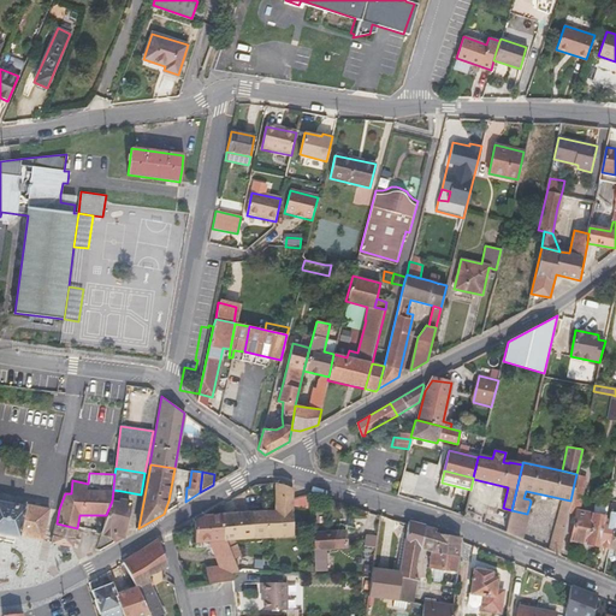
[(584,486),(586,477),(576,474),(574,484),(584,486)]
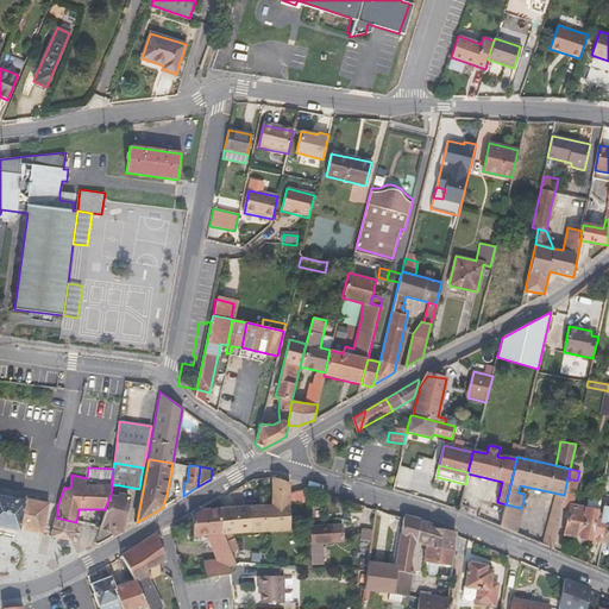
[(290,529),(290,500),(290,494),(292,483),(272,477),(272,504),(221,508),(224,534),(263,532),(290,529)]
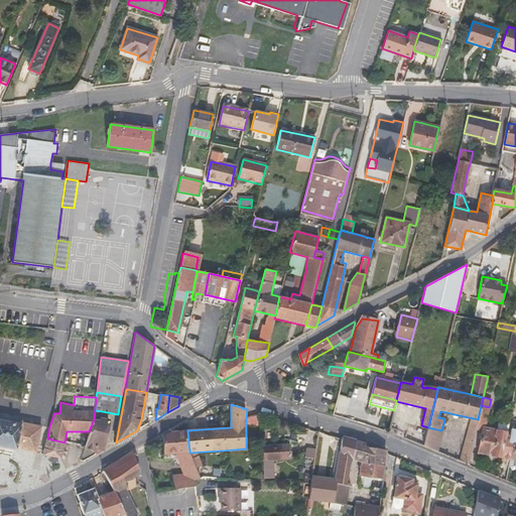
[(486,421),(489,407),(481,405),(478,419),(486,421)]
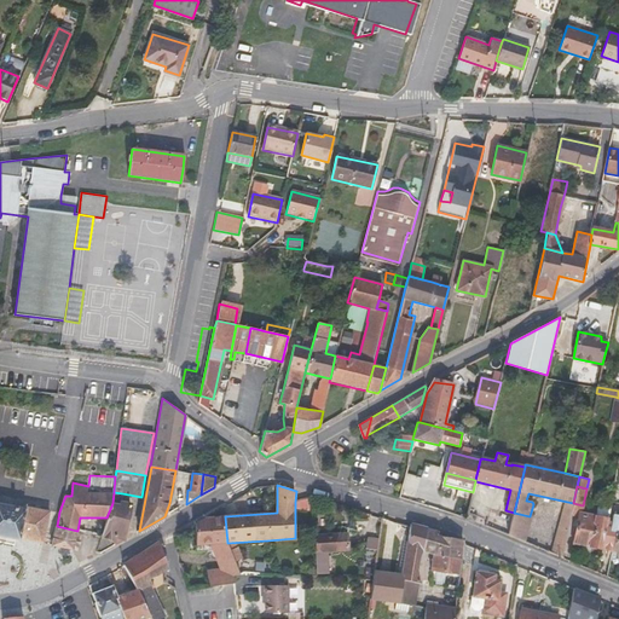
[(113,538),(116,534),(125,539),(131,505),(121,503),(122,493),(114,492),(113,503),(106,518),(100,534),(113,538)]
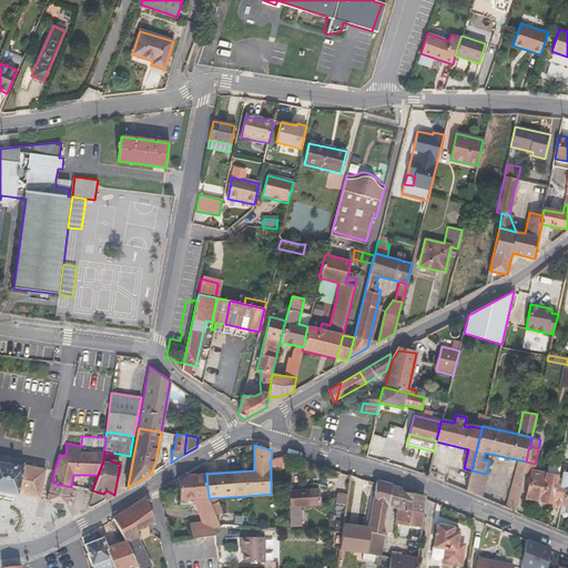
[(283,468),(284,455),(271,460),(271,466),(283,468)]
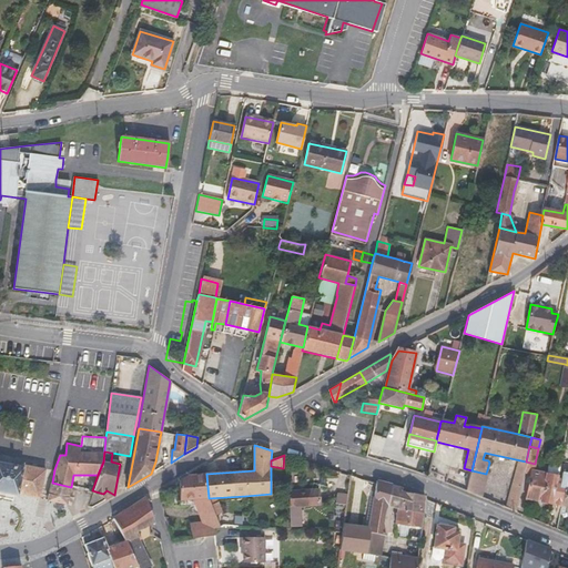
[(0,462),(0,492),(18,496),(18,494),(39,497),(44,469),(22,464),(22,467),(0,462)]
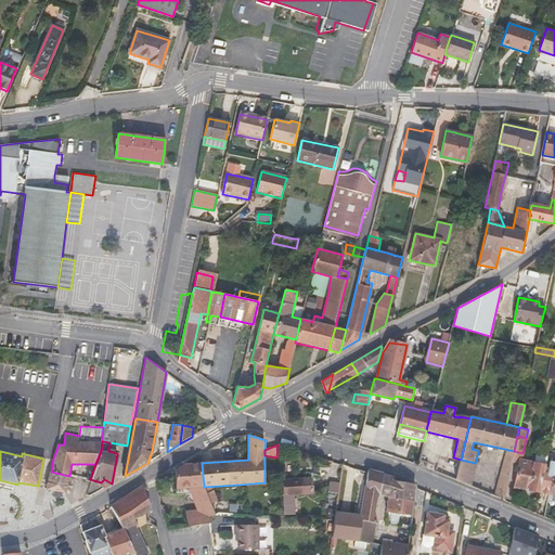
[(521,461),(523,453),(514,451),(512,462),(518,463),(519,460),(521,461)]
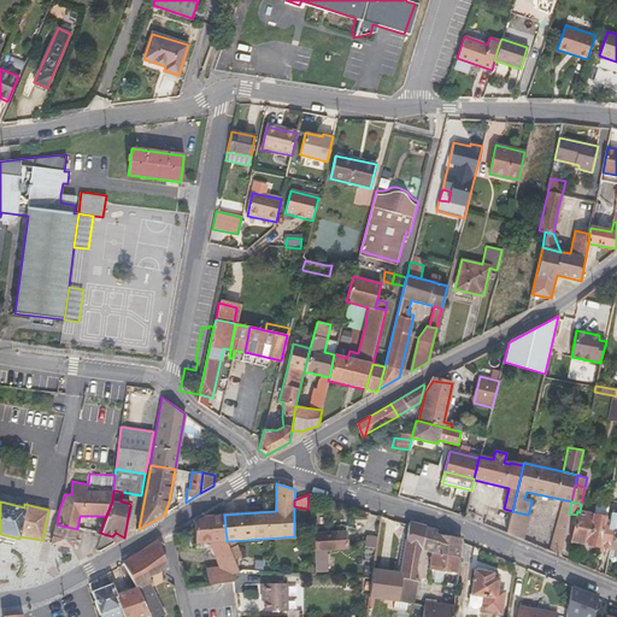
[(474,521),(475,512),(465,510),(464,517),(474,521)]
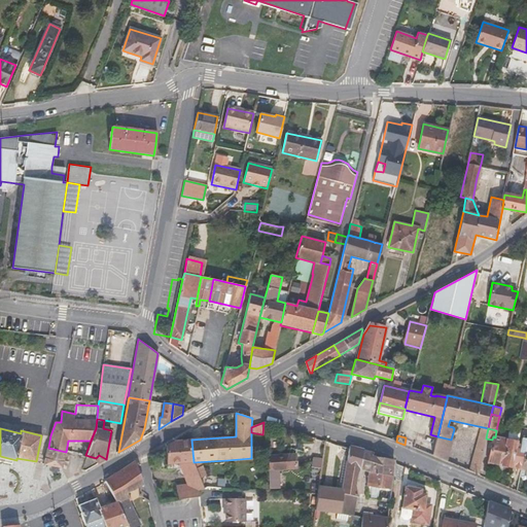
[(450,462),(456,442),(451,440),(437,436),(433,455),(450,462)]
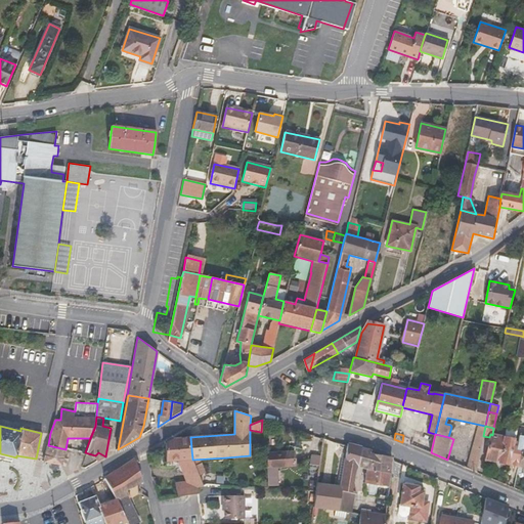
[(473,448),(469,451),(466,468),(476,472),(483,436),(476,434),(473,448)]
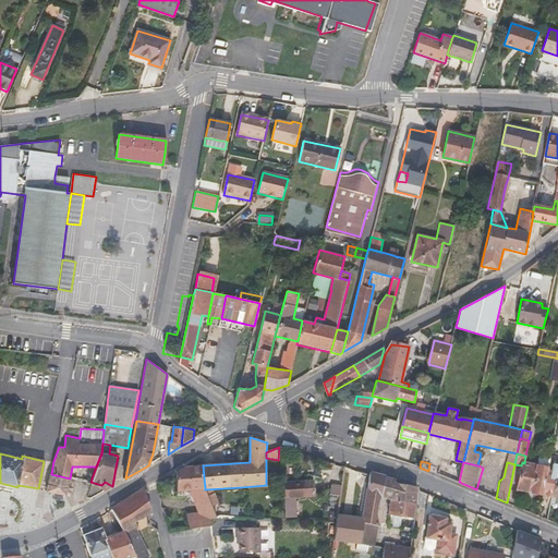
[(521,465),(517,488),(543,495),(548,471),(548,468),(524,463),(522,462),(521,465)]
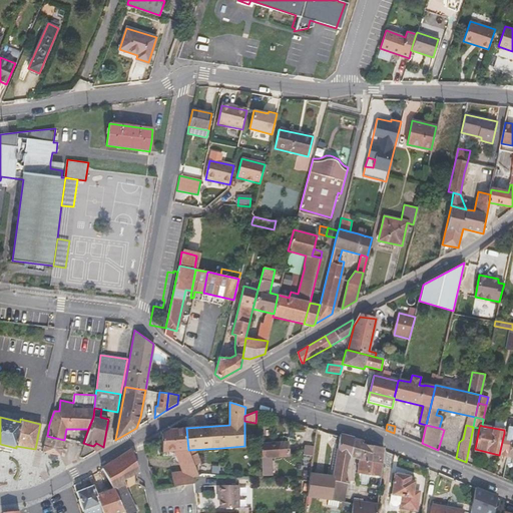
[(504,433),(499,455),(507,456),(512,432),(512,427),(508,427),(507,433),(504,433)]
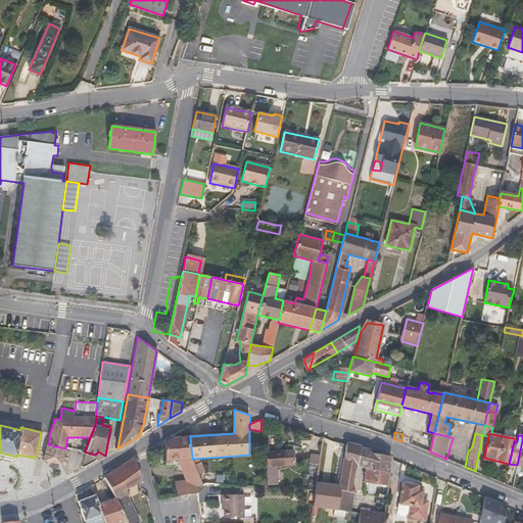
[(198,491),(197,485),(202,485),(192,460),(192,459),(190,436),(173,437),(165,441),(167,461),(180,461),(187,480),(177,483),(179,494),(198,491)]
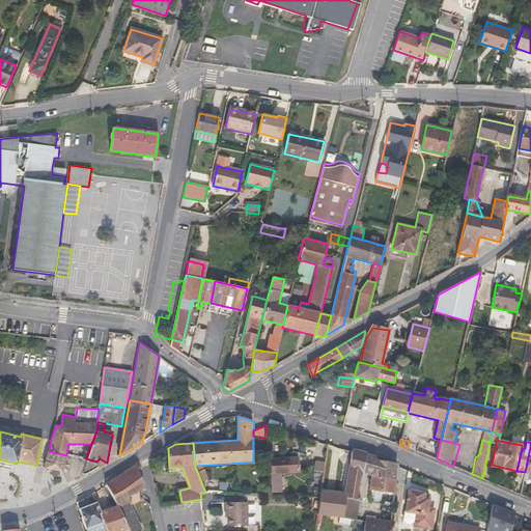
[(353,452),(345,493),(322,490),(320,497),(318,513),(343,516),(345,506),(346,497),(355,499),(360,500),(362,500),(359,490),(361,479),(363,472),(365,467),(368,453),(354,450),(353,452)]
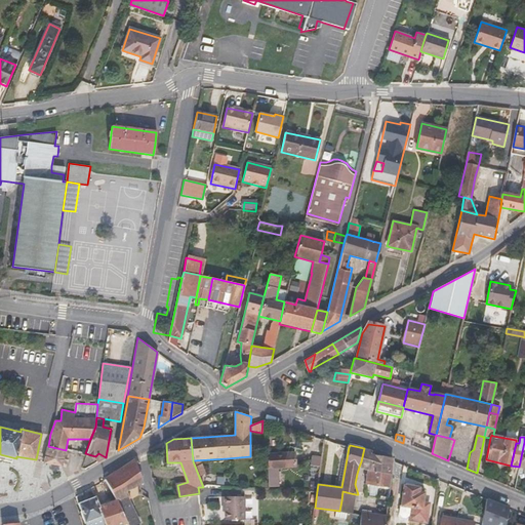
[(62,466),(66,450),(48,446),(46,446),(43,461),(62,466)]
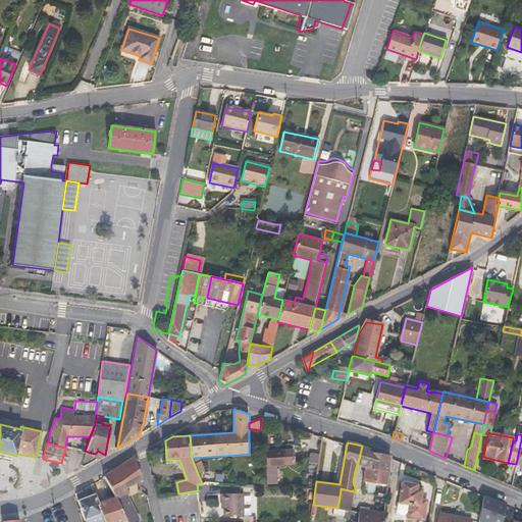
[(366,467),(369,452),(369,448),(362,446),(359,459),(357,464),(366,467)]
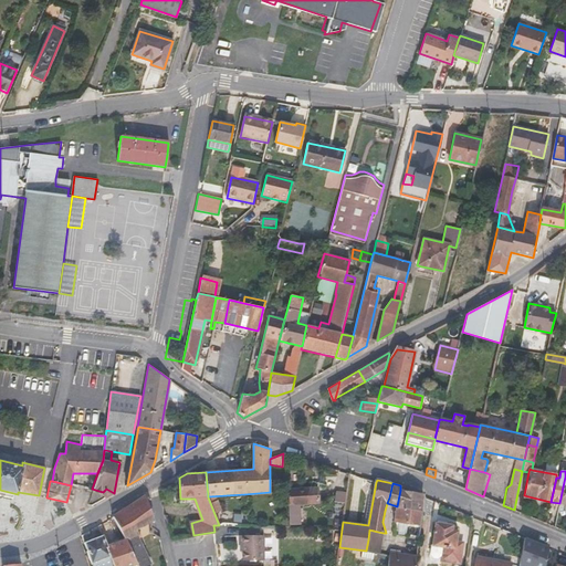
[(400,485),(400,490),(397,506),(401,507),(421,511),(425,493),(401,490),(401,485),(400,485)]
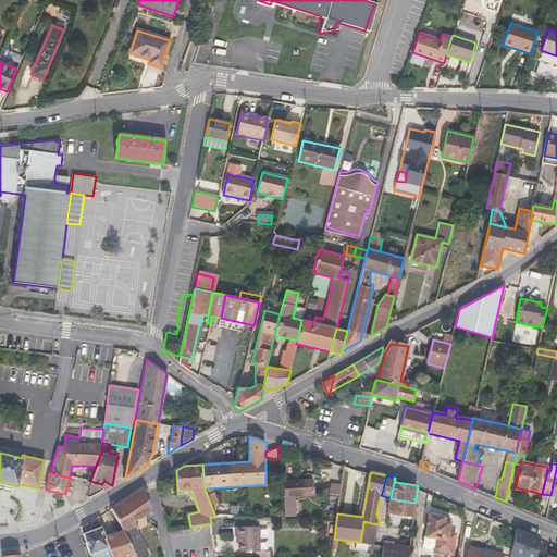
[(313,479),(283,481),(284,496),(314,494),(313,479)]
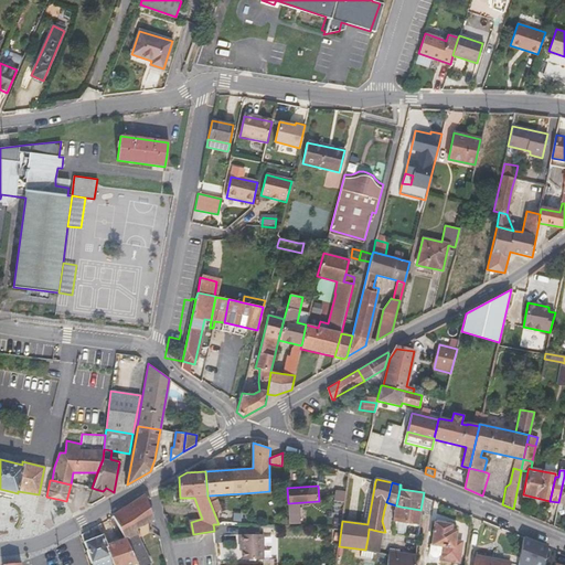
[(103,491),(105,497),(114,492),(106,488),(103,491)]
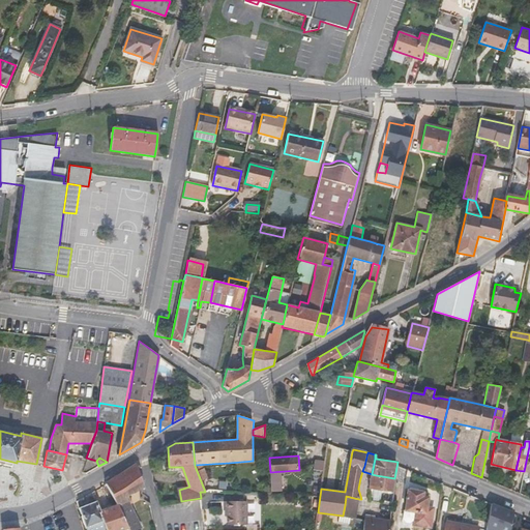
[(127,495),(142,488),(143,482),(137,464),(106,482),(107,483),(117,503),(128,528),(129,529),(137,529),(141,527),(128,502),(131,500),(127,495)]
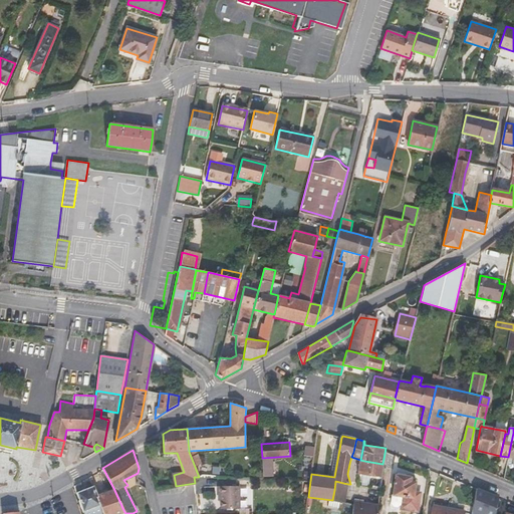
[(358,474),(380,476),(382,464),(364,461),(360,460),(358,474)]
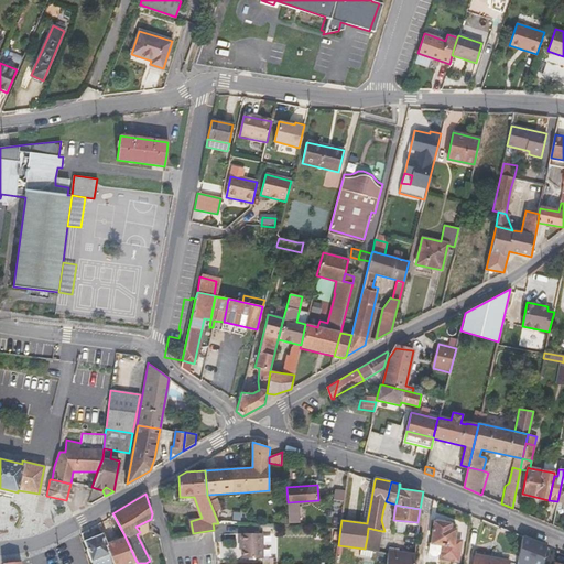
[(462,540),(455,539),(456,529),(446,528),(446,522),(435,521),(432,542),(442,544),(441,552),(440,557),(458,560),(462,540)]
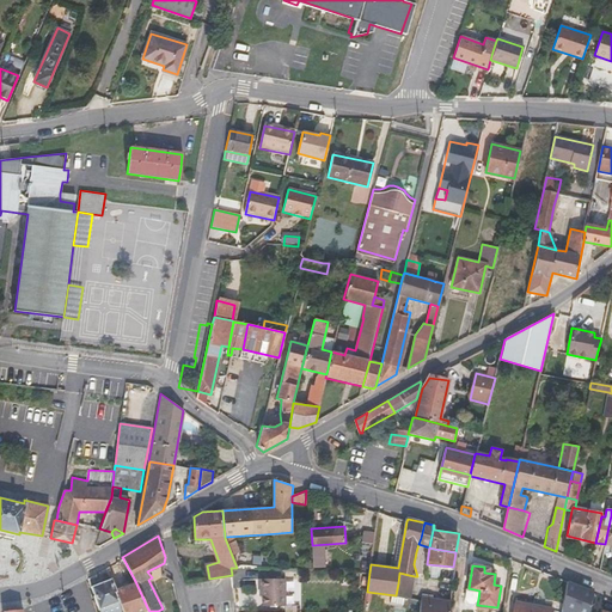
[(409,575),(399,573),(398,583),(407,586),(409,575)]
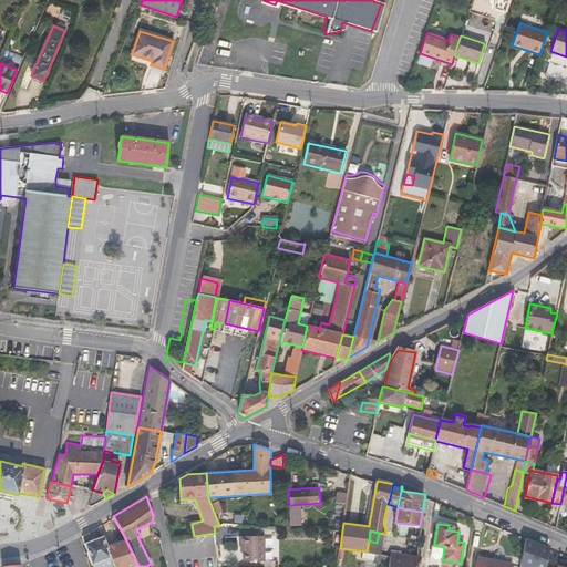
[(375,554),(380,555),(384,534),(379,533),(377,543),(375,554)]
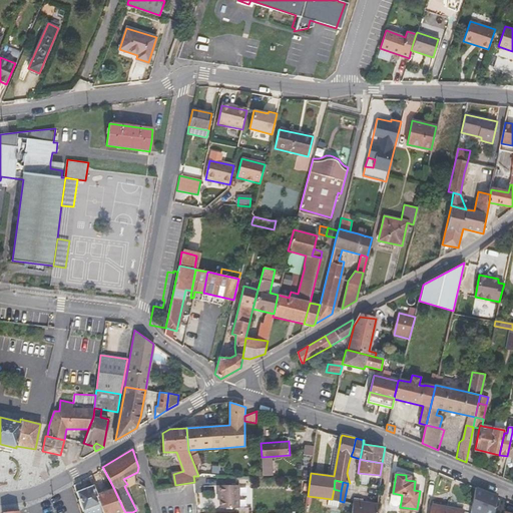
[(239,485),(218,484),(218,491),(221,491),(221,498),(220,506),(239,506),(239,485)]
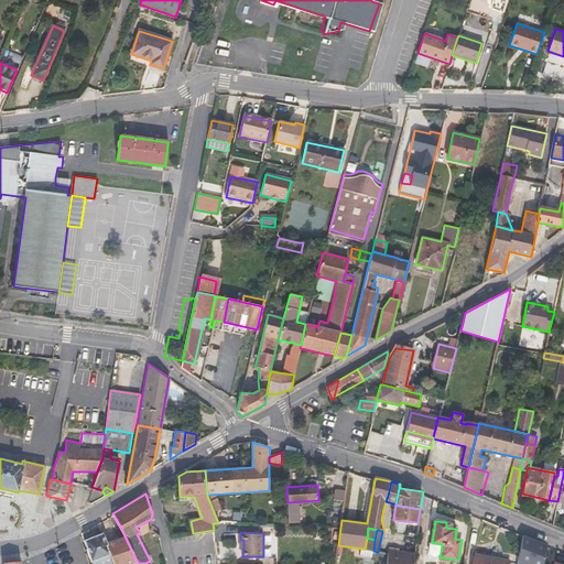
[(85,540),(91,562),(111,554),(106,540),(104,533),(85,540)]
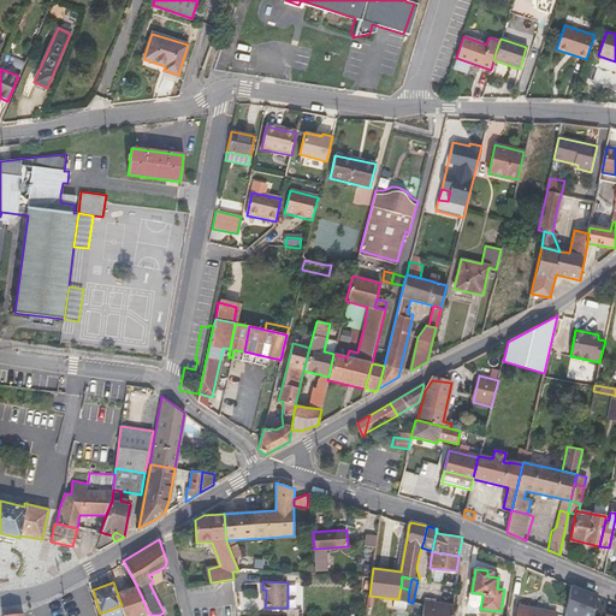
[(125,590),(124,586),(116,590),(122,605),(125,615),(144,615),(149,614),(136,585),(125,590)]
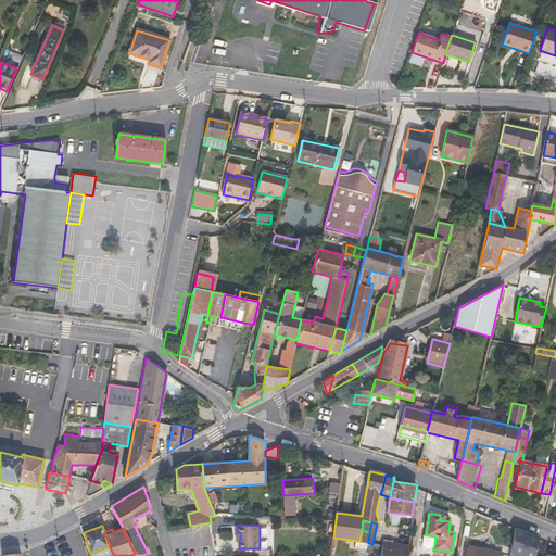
[(516,529),(510,555),(535,555),(539,539),(516,529)]
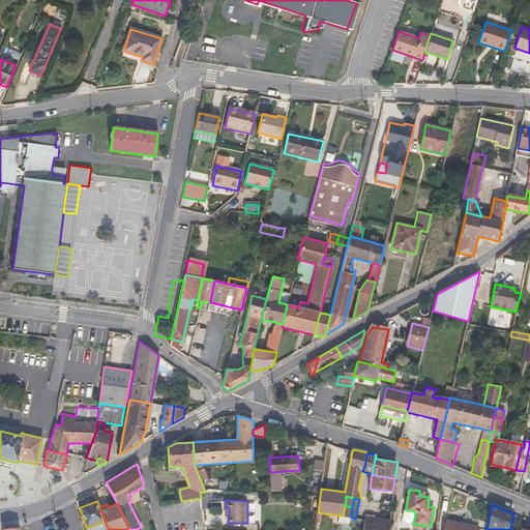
[(345,505),(343,516),(351,518),(352,507),(345,505)]
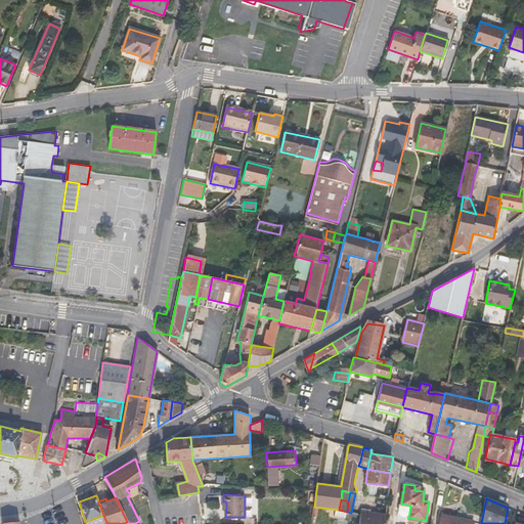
[(401,516),(405,516),(409,513),(410,506),(401,504),(399,504),(398,512),(401,516)]
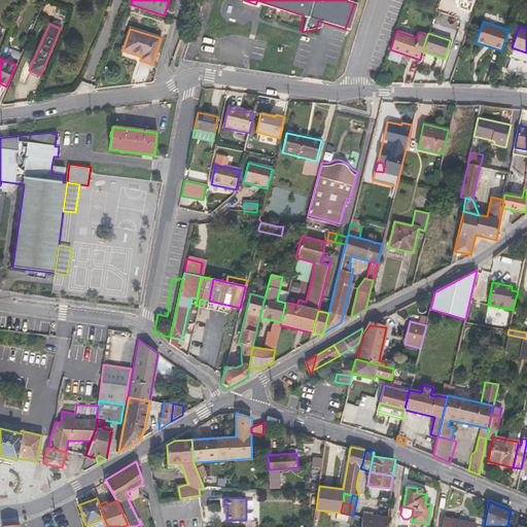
[(386,526),(388,518),(373,516),(363,515),(363,518),(362,525),(361,526),(386,526)]
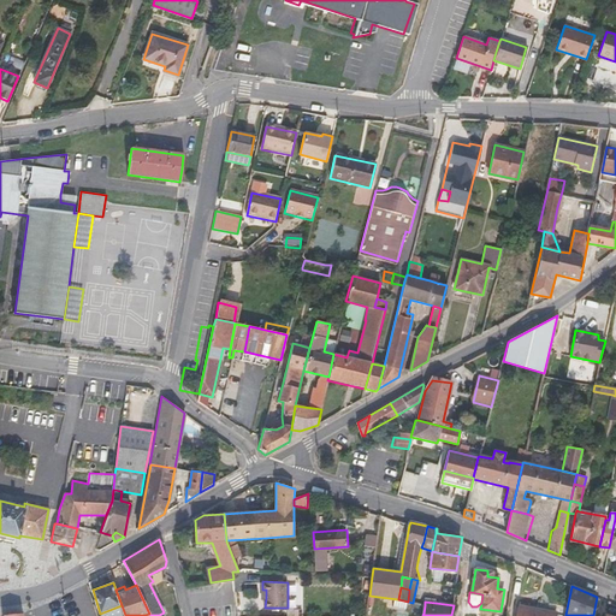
[(520,605),(516,615),(556,615),(557,612),(520,605)]
